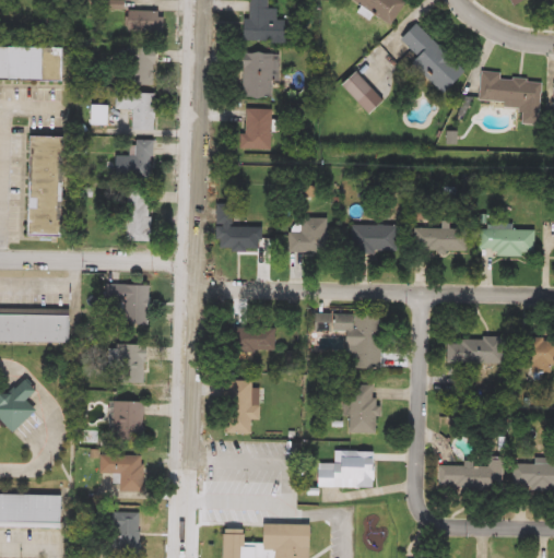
[(244,40),(244,0),(262,0),(262,8),(274,8),(274,40),(244,40)]
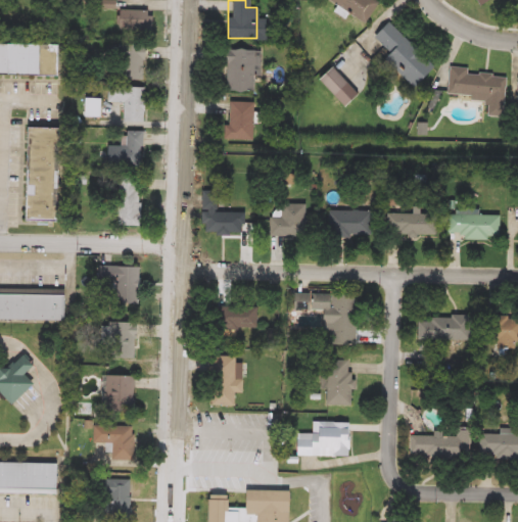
[(374,0),(360,22),(323,0),(374,0)]
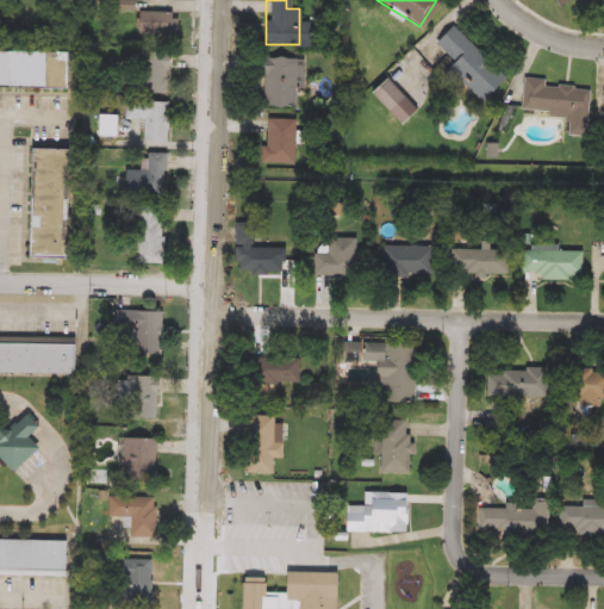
[(136,35),(136,11),(179,11),(179,35),(136,35)]
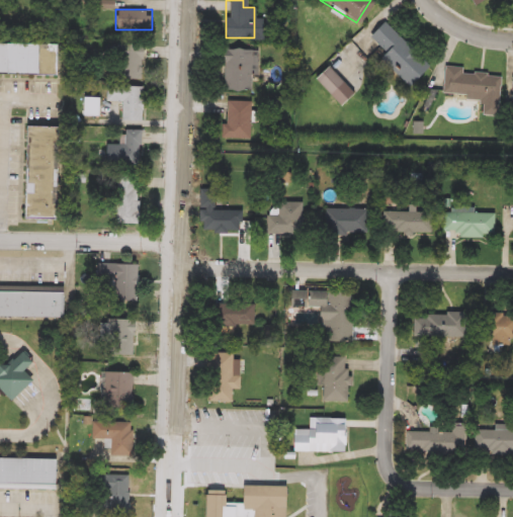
[(404,87),(357,41),(378,20),(425,65),(404,87)]
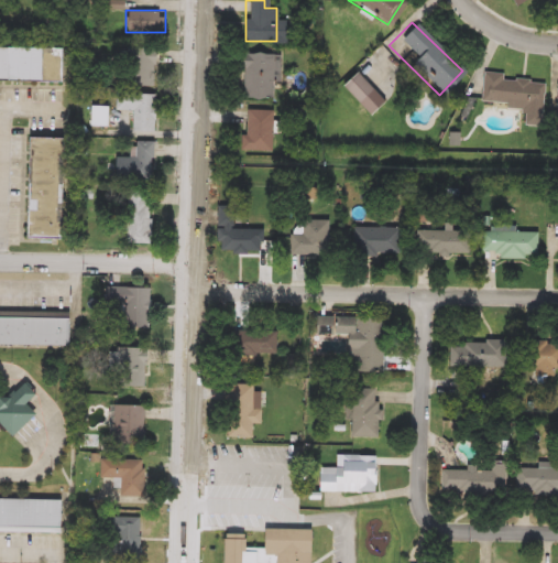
[(65,82),(0,80),(0,46),(65,47),(65,82)]
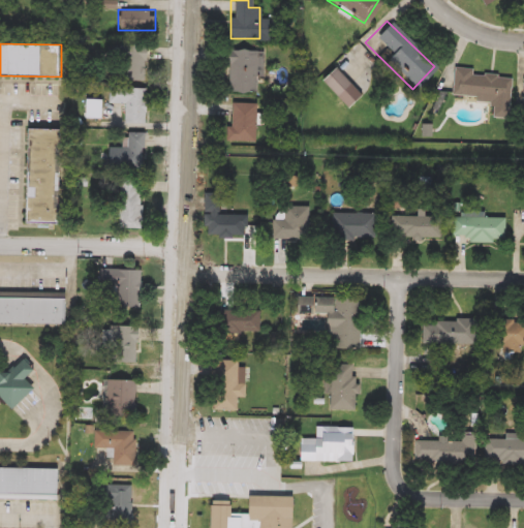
[(144,80),(119,80),(119,44),(144,44),(144,80)]
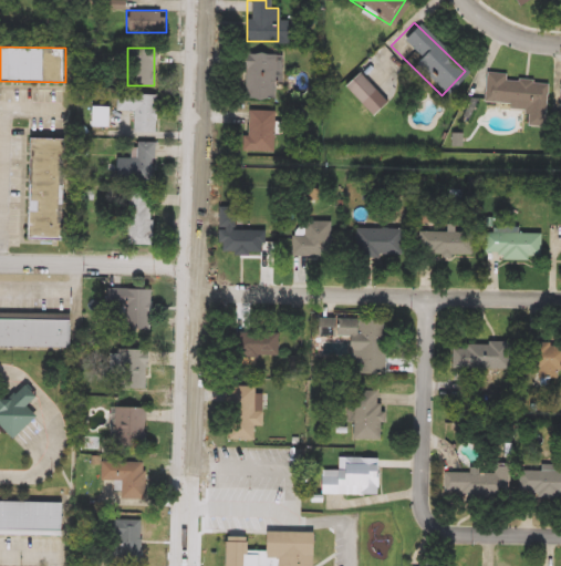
[(274,99),(242,99),(245,52),(277,53),(274,99)]
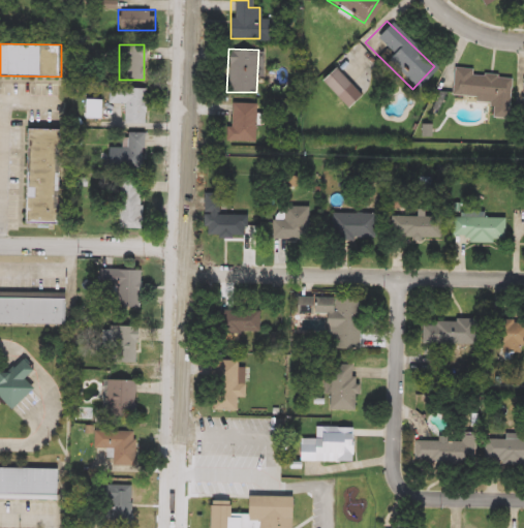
[(346,84),(332,97),(315,80),(330,66),(346,84)]
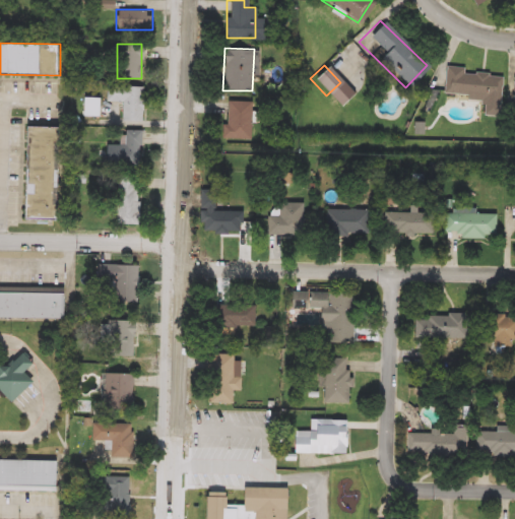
[(494,116),(477,114),(478,99),(438,94),(441,66),(459,67),(459,71),(498,75),(494,116)]
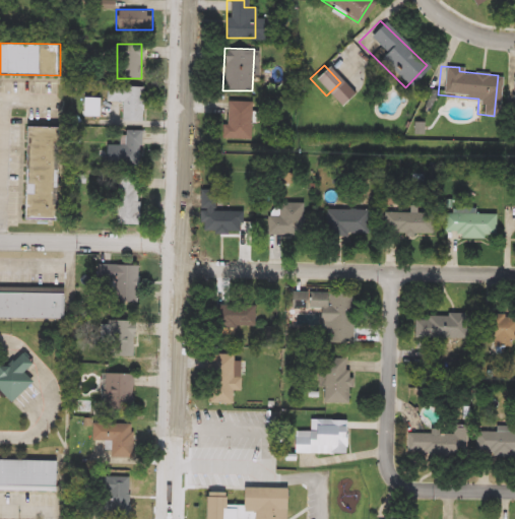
[(144,86),(143,122),(122,122),(123,102),(105,102),(106,85),(144,86)]
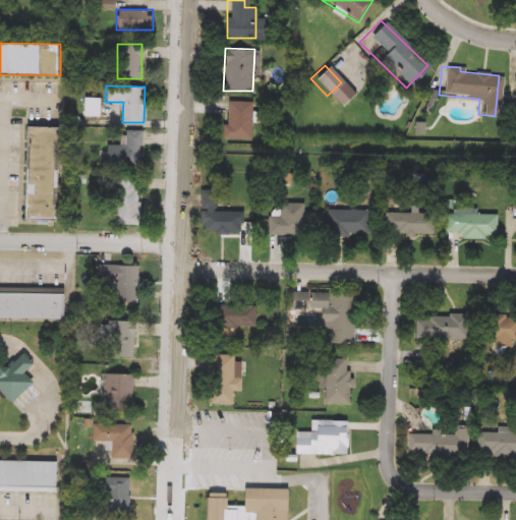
[(83,116),(99,116),(99,100),(83,100),(83,116)]
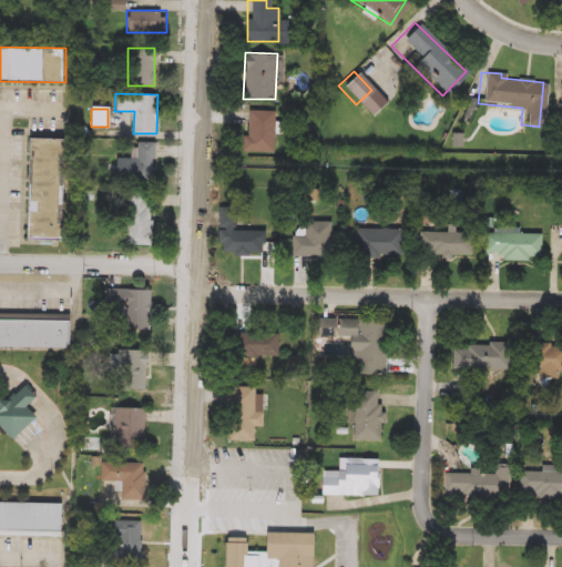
[(275,152),(247,152),(247,111),(275,111),(275,152)]
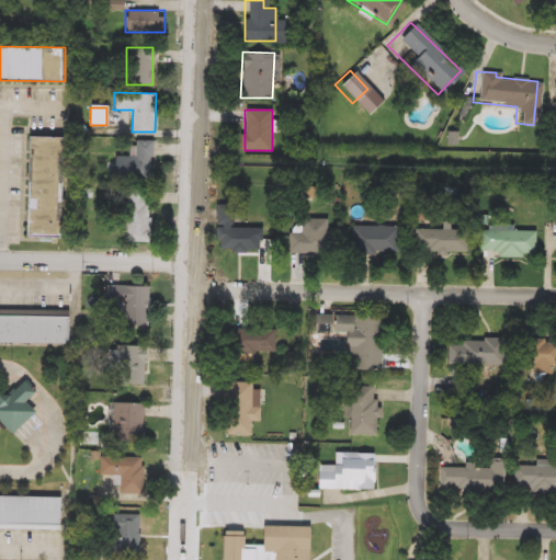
[(63,239),(24,238),(26,136),(65,137),(63,239)]
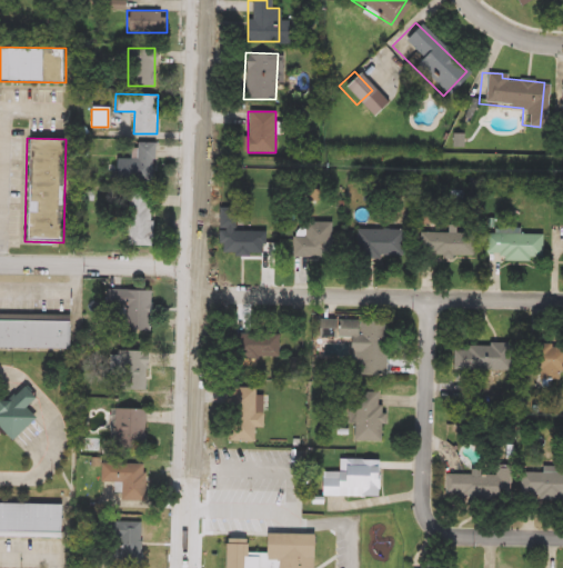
[(152,160),(152,182),(116,182),(116,160),(152,160)]
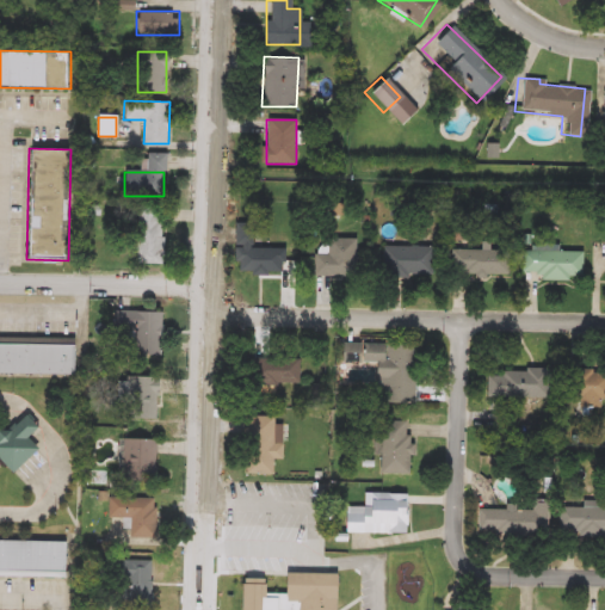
[(161,263),(135,263),(135,205),(162,205),(161,263)]
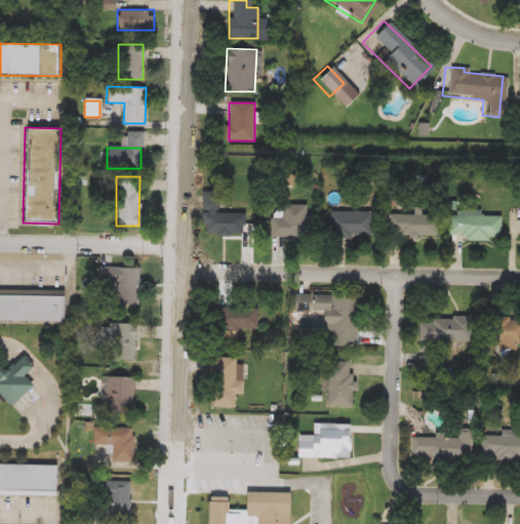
[(245,212),(245,234),(202,234),(201,191),(217,191),(217,212),(245,212)]
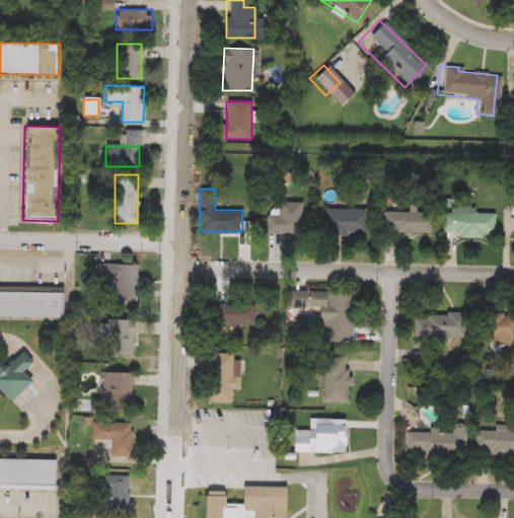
[(302,234),(268,234),(268,203),(302,203),(302,234)]
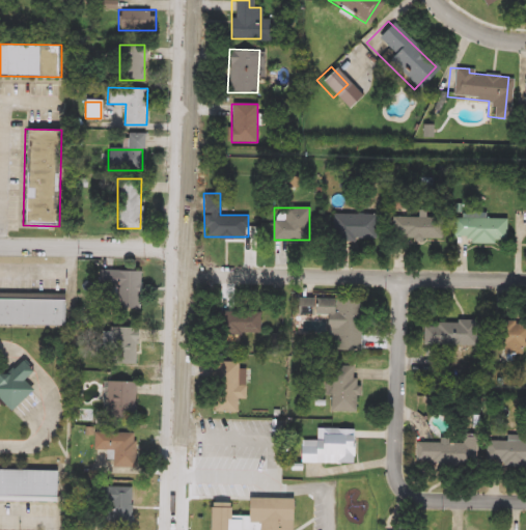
[(332,240),(332,213),(376,213),(376,240),(332,240)]
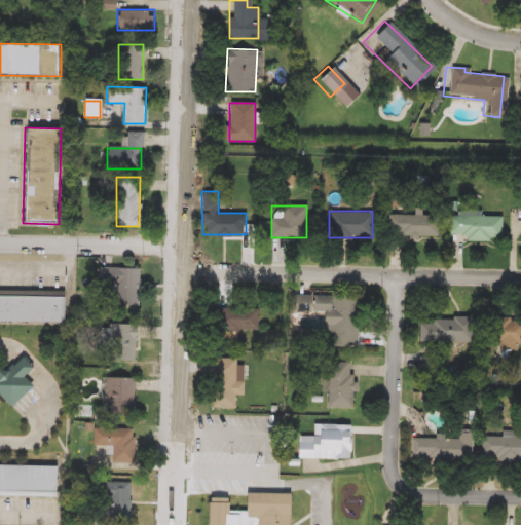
[(387,237),(387,215),(438,215),(438,237),(387,237)]
